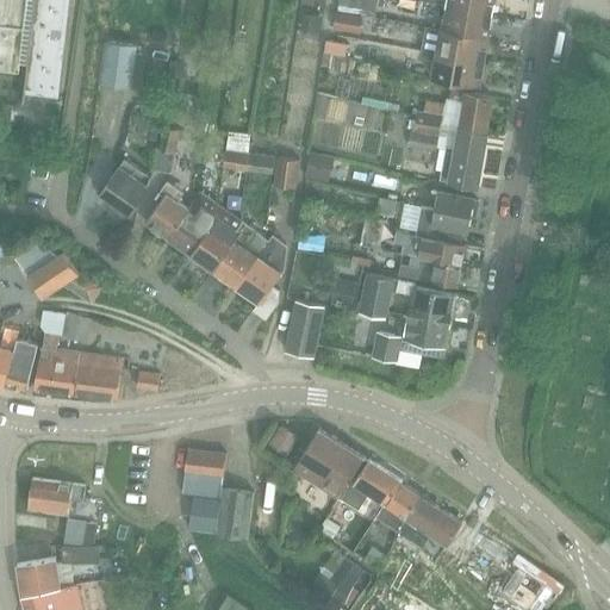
[(0,0),(0,68),(19,72),(20,61),(27,62),(23,100),(24,100),(25,92),(58,95),(69,0),(0,0)]
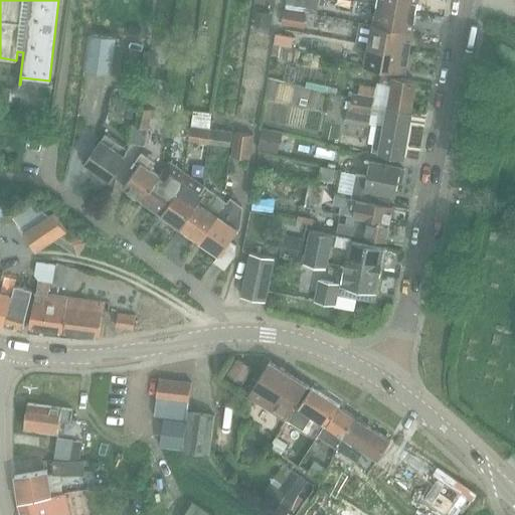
[(417,0),(376,0),(376,4),(415,12),(417,0)]
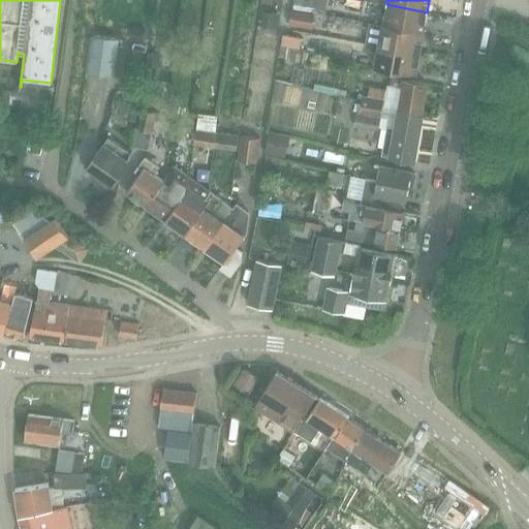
[(427,12),(386,4),(382,25),(424,33),(424,32),(427,12)]
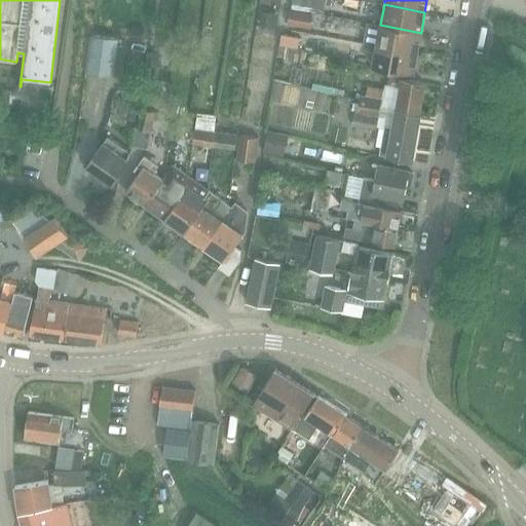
[(308,28),(311,14),(290,10),(288,24),(308,28)]
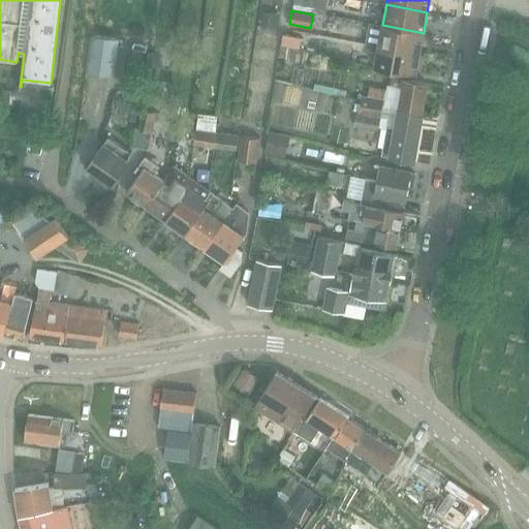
[(424,33),(382,25),(378,47),(419,54),(424,33)]
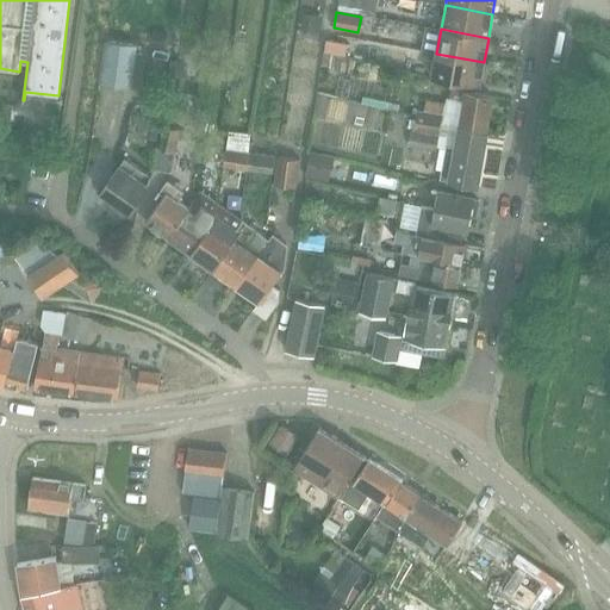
[(324,50),(346,55),(348,43),(327,39),(324,50)]
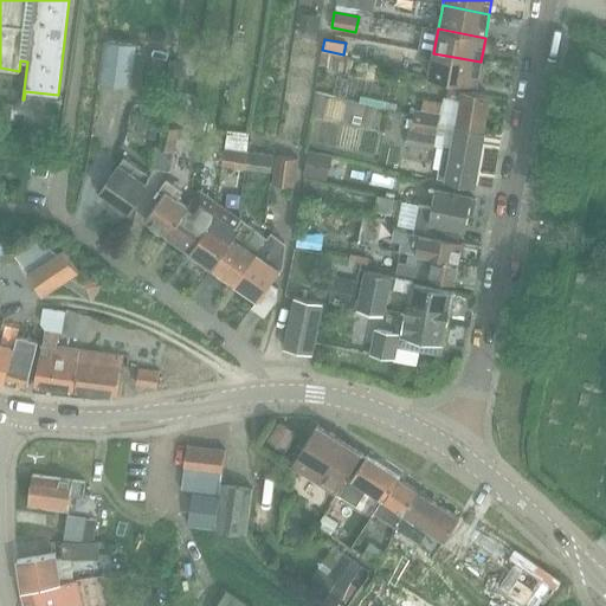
[(105,40),(100,83),(130,88),(136,44),(105,40)]
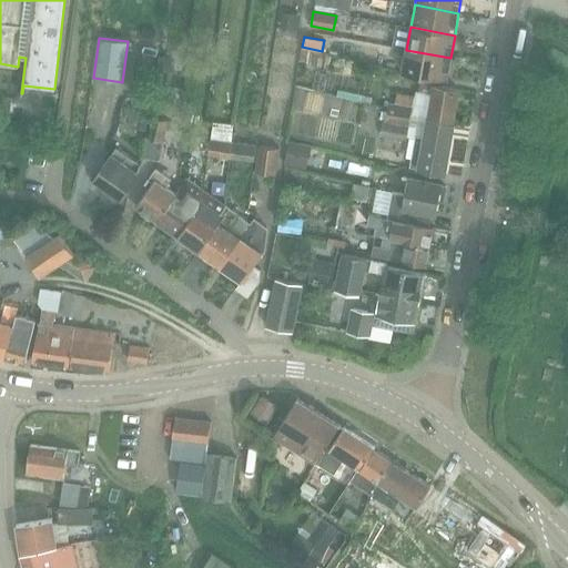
[(447,80),(450,58),(406,50),(403,71),(447,80)]
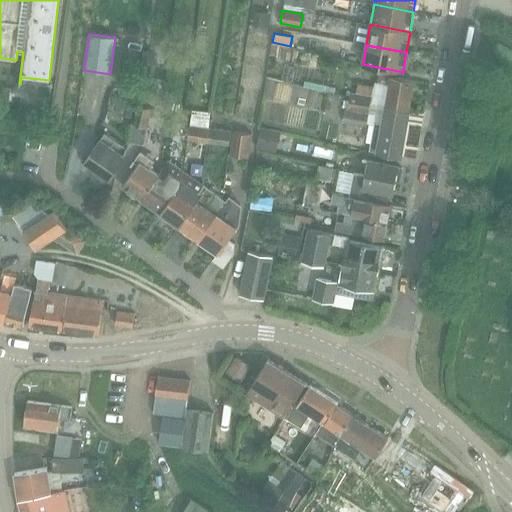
[(349,95),(347,110),(382,115),(384,105),(409,111),(409,110),(408,110),(413,80),(391,75),(391,76),(378,74),(377,82),(374,81),(373,84),(356,81),(354,96),(349,95)]
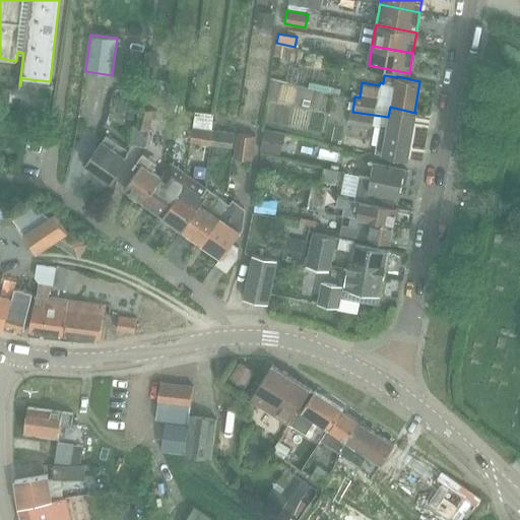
[(146,147),(153,110),(139,107),(135,126),(133,126),(130,144),(146,147)]
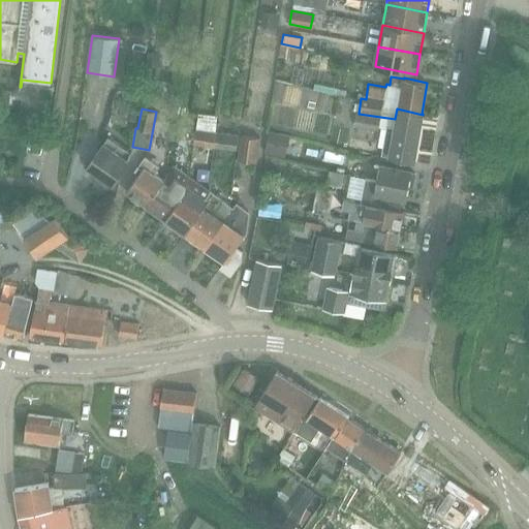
[(395,119),(359,114),(356,113),(354,126),(377,130),(378,128),(385,130),(381,156),(414,162),(423,115),(397,109),(395,119)]
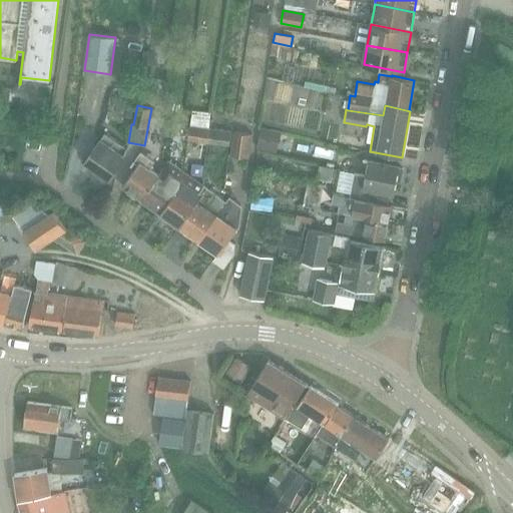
[(184,135),(186,124),(166,120),(165,132),(184,135)]
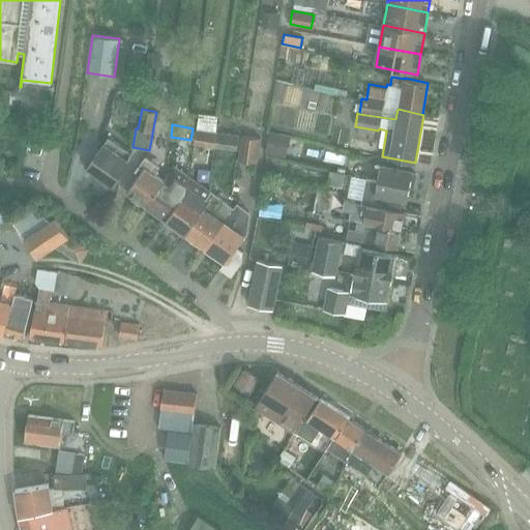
[(194,145),(215,148),(217,134),(196,130),(194,145)]
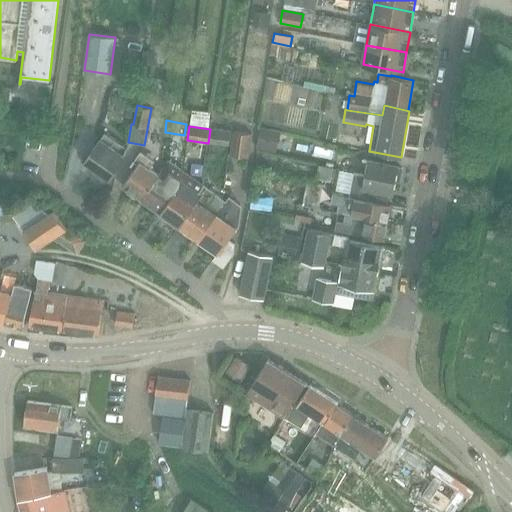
[(231,132),(210,129),(208,143),(229,146),(231,132)]
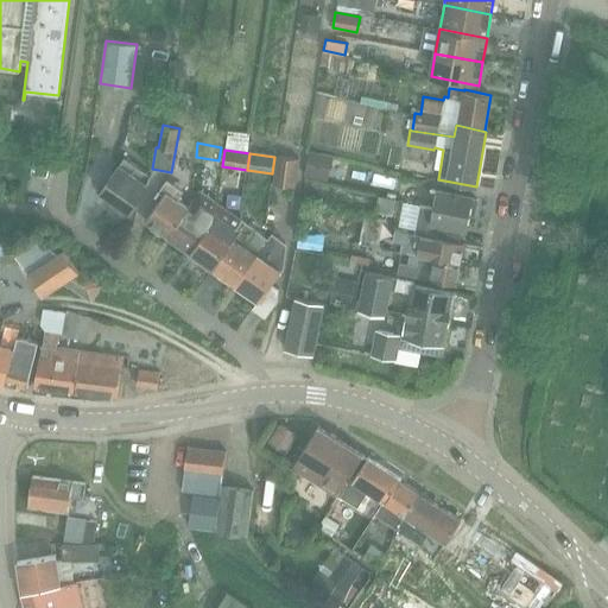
[(304,175),(328,181),(333,158),(310,153),(304,175)]
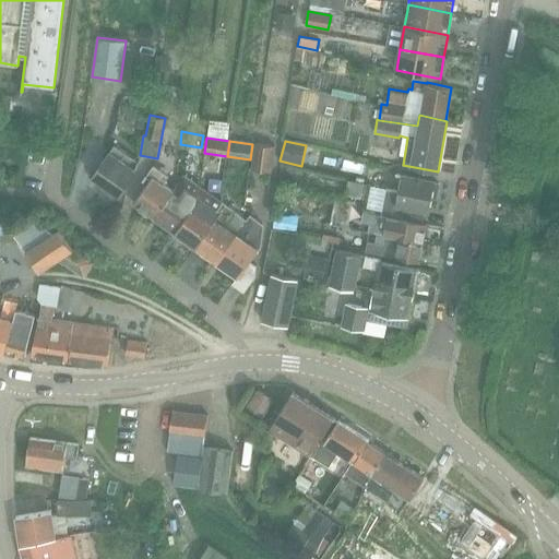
[(139,162),(115,144),(92,176),(93,176),(105,183),(103,187),(115,194),(117,192),(119,193),(119,194),(133,175),(139,162)]
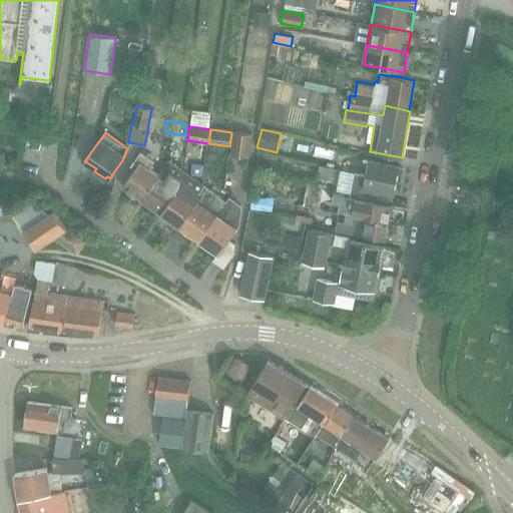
[(249,159),(252,135),(234,132),(230,156),(249,159)]
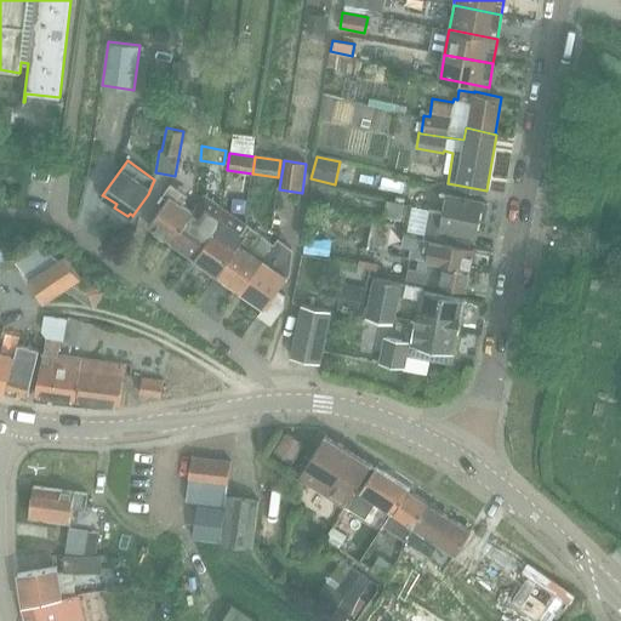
[(148,226),(171,243),(192,212),(181,204),(187,195),(170,183),(161,194),(167,198),(148,226)]
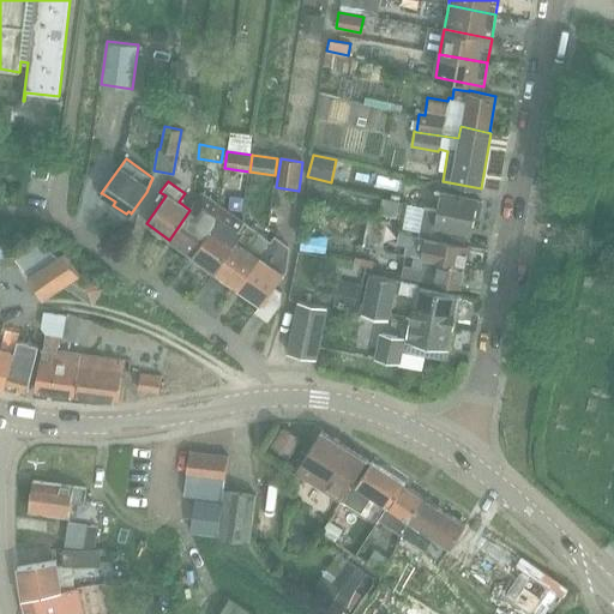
[(408,188),(409,202),(427,202),(426,188),(408,188)]
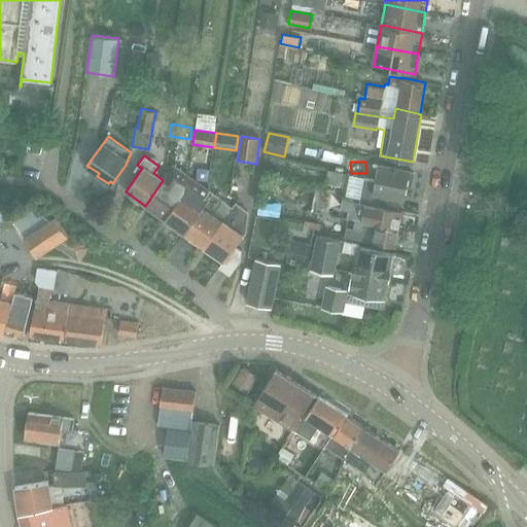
[(358,202),(389,208),(392,197),(405,199),(407,185),(411,186),(414,173),(410,172),(410,170),(378,164),(374,180),(363,178),(358,202)]
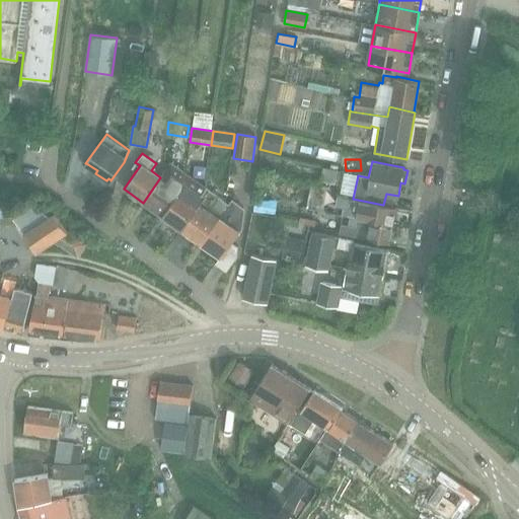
[(162,216),(191,177),(170,163),(160,177),(143,203),(161,216),(162,216)]
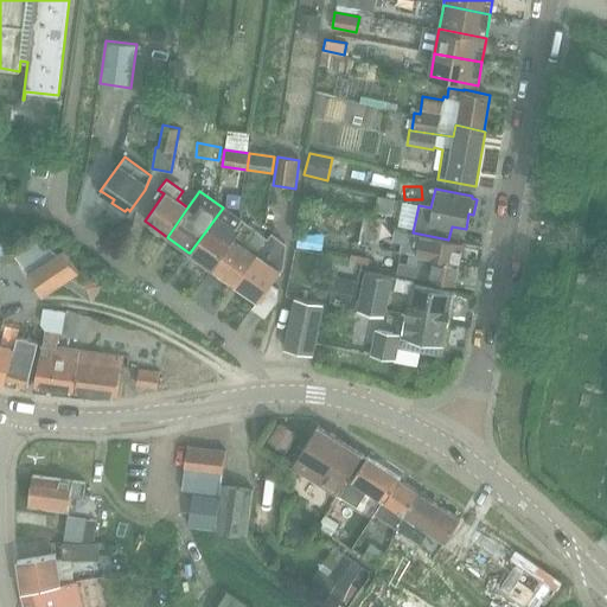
[(394,217),(397,200),(378,197),(375,213),(394,217)]
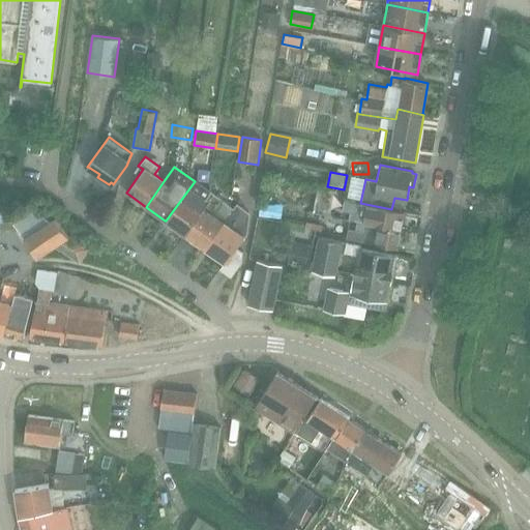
[(166,221),(185,234),(213,195),(210,193),(195,181),(166,221)]
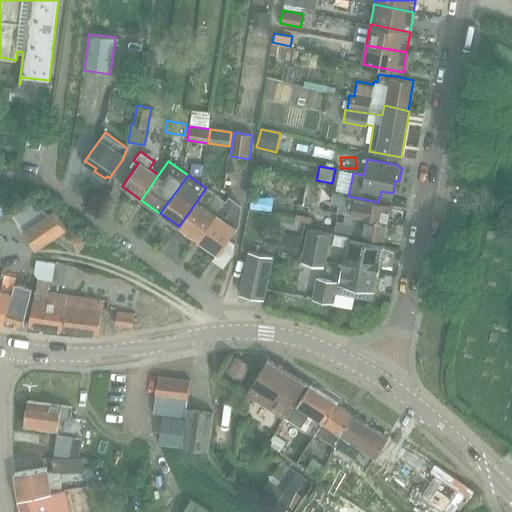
[(307,183),(303,202),(319,205),(323,186),(307,183)]
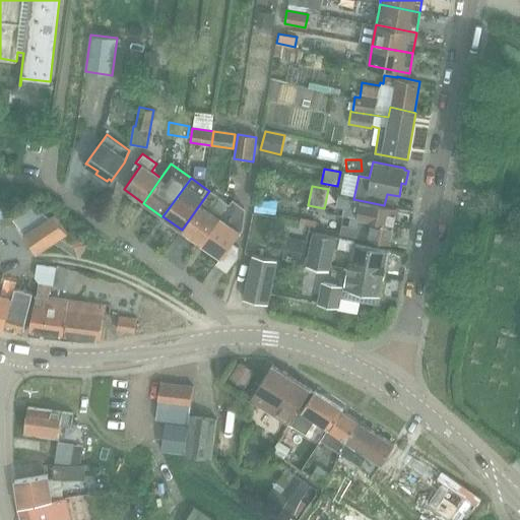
[(275,190),(274,204),(296,205),(297,191),(275,190)]
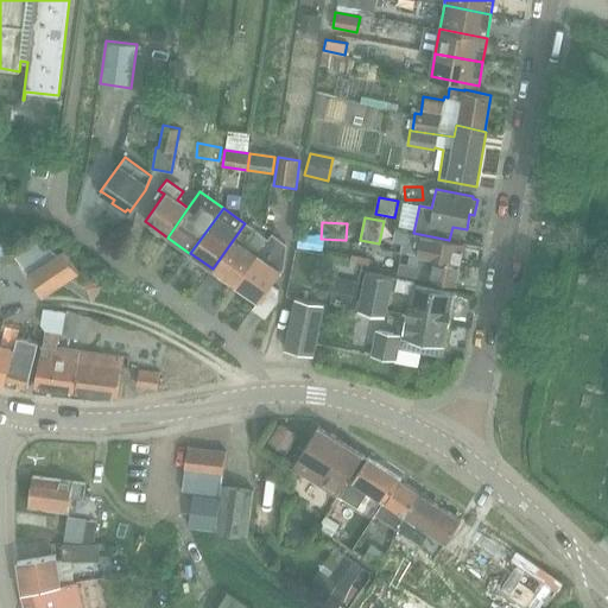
[(235,285),(267,240),(255,232),(257,230),(245,223),(213,268),(235,285)]
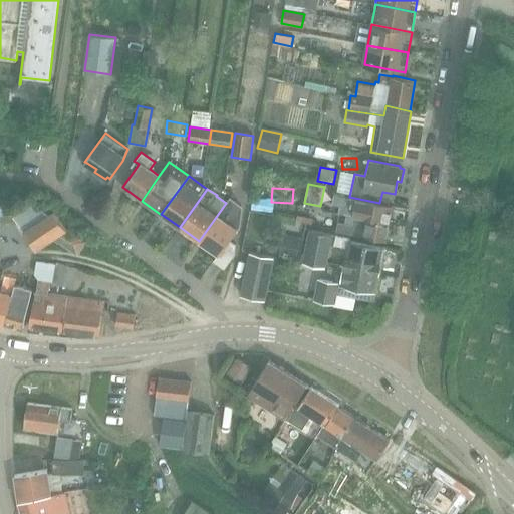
[(356,215),(356,217),(367,219),(366,220),(389,224),(393,205),(379,203),(349,197),(335,194),(333,203),(341,205),(340,212),(356,215)]
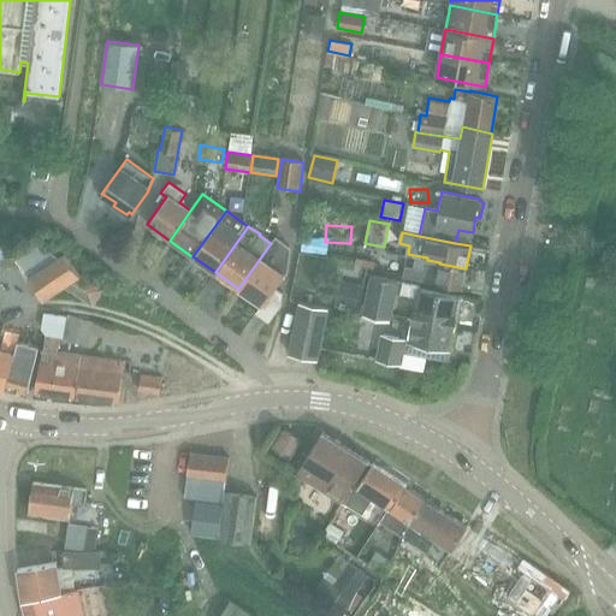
[(274,237),(271,243),(238,289),(262,306),(286,271),(289,248),(274,237)]
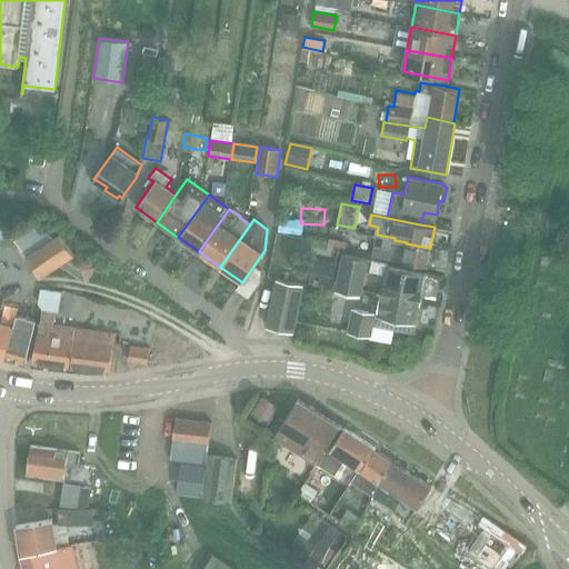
[(35,221),(32,222),(12,237),(40,276),(59,265),(85,282),(95,267),(73,255),(59,233),(55,237),(35,221)]
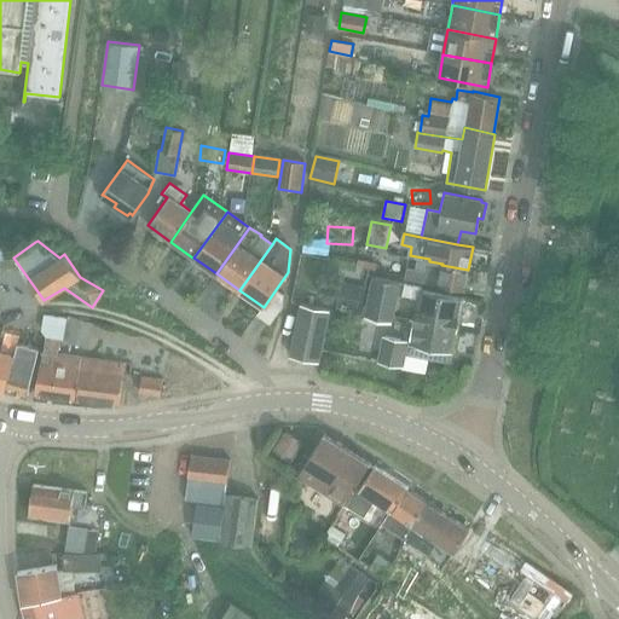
[(464,290),(468,270),(441,265),(443,264),(429,261),(427,271),(409,267),(406,278),(424,282),(424,283),(464,290)]
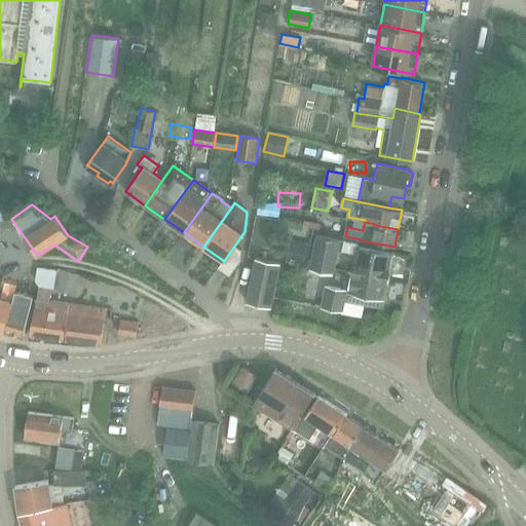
[(309,270),(333,275),(340,240),(316,236),(309,270)]
